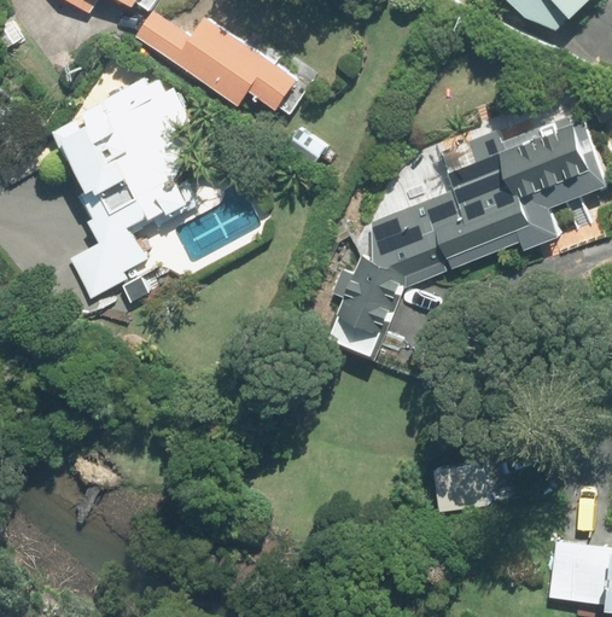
[(95,0),(124,0),(134,6),(138,0),(68,0),(88,12),(95,0)]
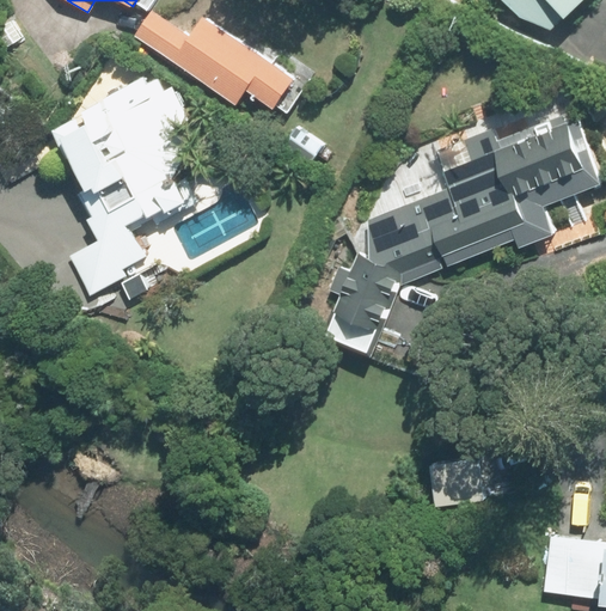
[(426,0),(403,0),(403,1),(420,11),(426,0)]
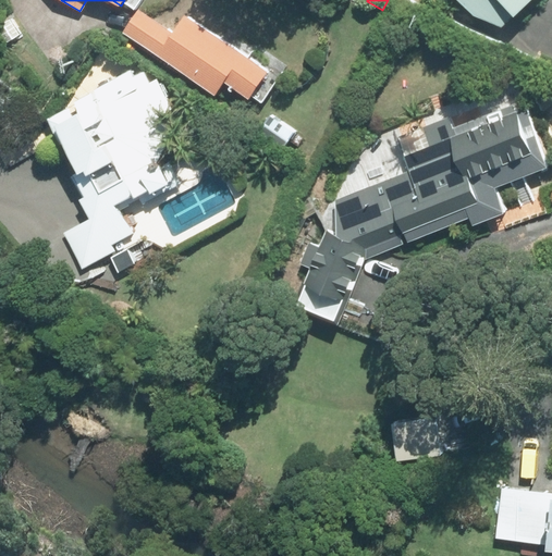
[(462,0),(477,15),(504,26),(531,0),(462,0)]
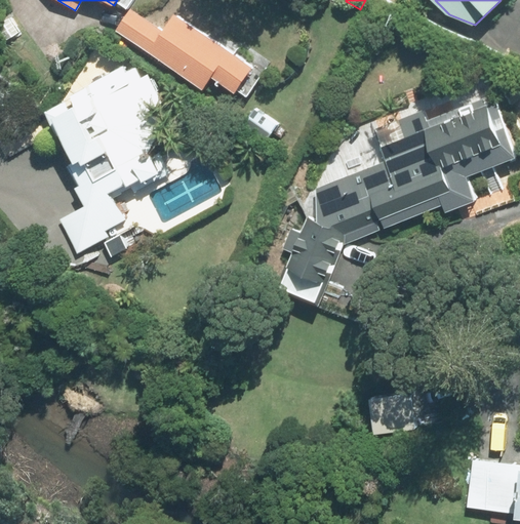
[(251,67),(171,14),(161,30),(127,8),(113,31),(203,90),(211,78),(234,92),(251,67)]
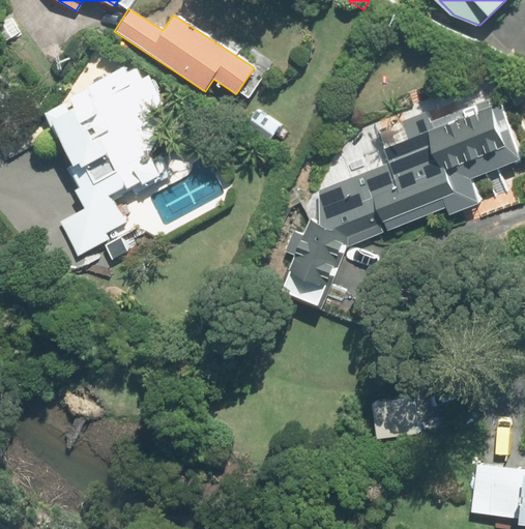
[(126,74),(122,66),(87,86),(89,88),(45,113),(58,139),(63,136),(79,164),(71,168),(83,187),(77,190),(86,206),(58,222),(77,256),(108,239),(104,233),(125,223),(111,196),(129,185),(135,194),(169,175),(155,149),(171,117),(149,76),(143,79),(137,68),(126,74)]
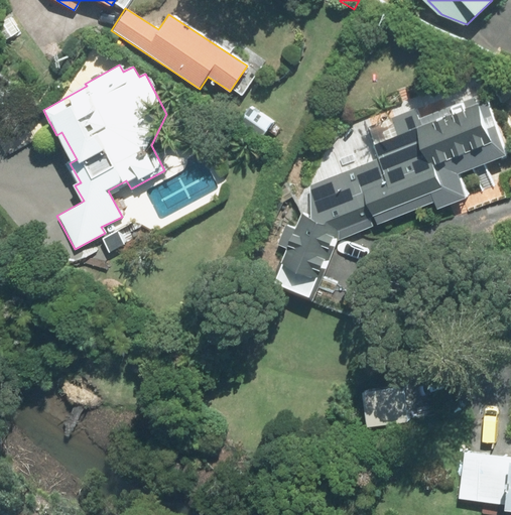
[(476,104),(474,98),(395,129),(403,148),(309,185),(312,217),(299,213),(293,229),(284,226),(277,245),(287,249),(282,263),(279,262),(270,287),(314,302),(339,232),(432,194),(438,208),(468,197),(456,169),(504,150),(484,102),(476,104)]
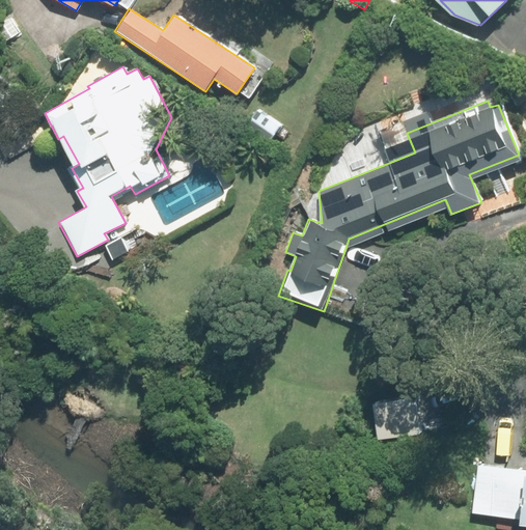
[(278,124),(255,109),(245,126),(268,141),(278,124)]
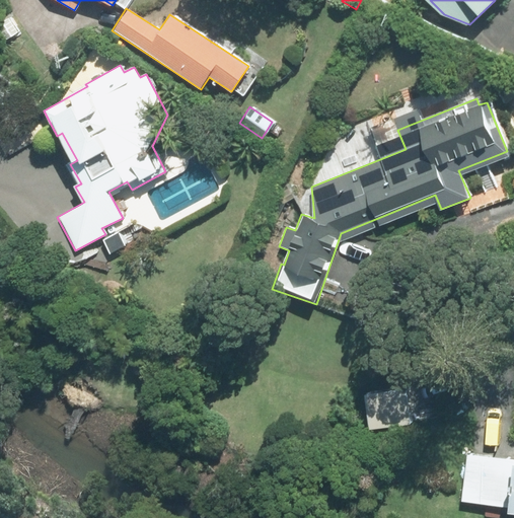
[(117,232),(102,240),(109,254),(125,246),(117,232)]
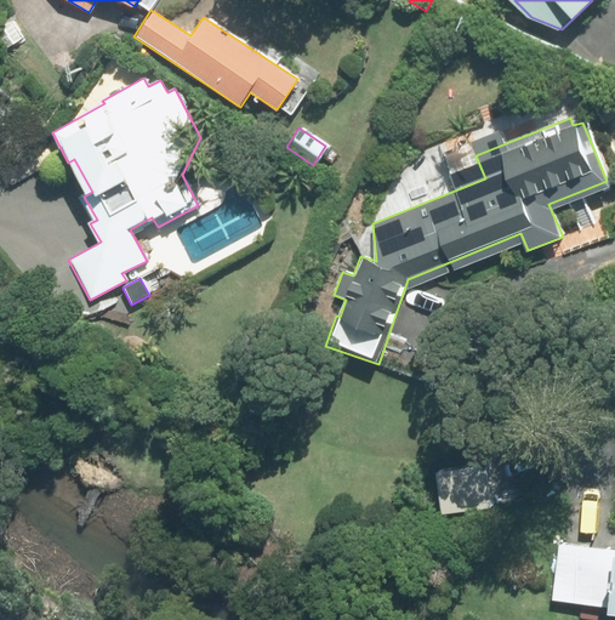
[(614,552),(559,546),(550,619),(596,619),(599,597),(614,598),(614,612),(614,552)]
